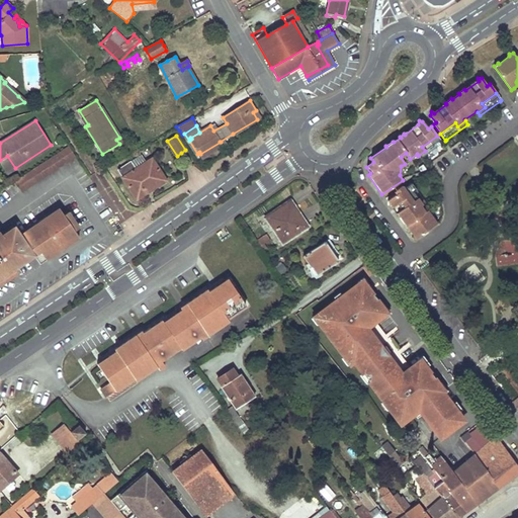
[(441,143),(442,143),(437,136),(422,147),(425,151),(418,156),(420,158),(441,143)]
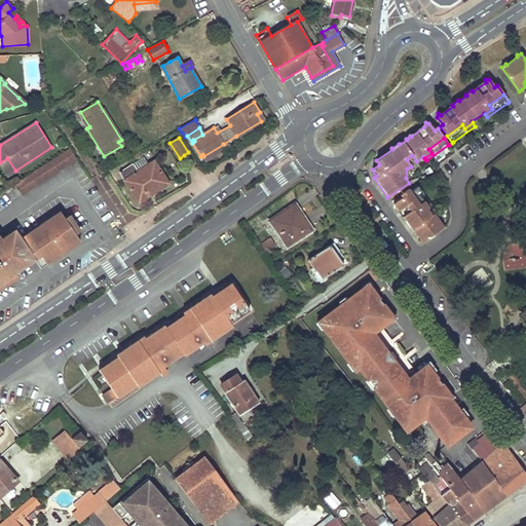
[(77,158),(70,147),(11,186),(20,197),(77,158)]
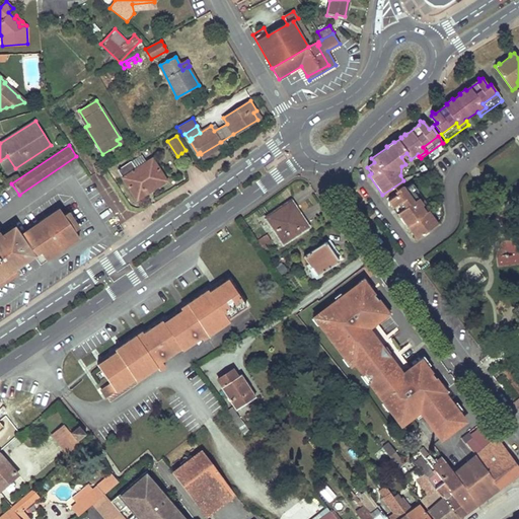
[(7,156),(0,160),(0,163),(6,173),(15,168),(7,156)]
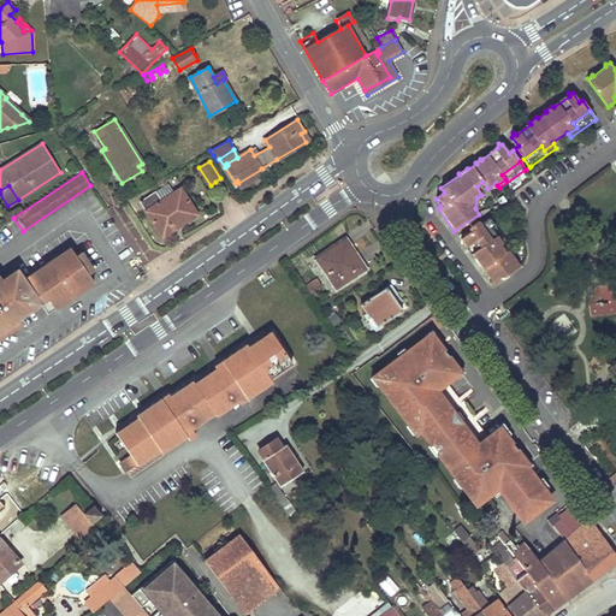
[(172,226),(183,219),(195,211),(179,189),(161,201),(155,191),(141,201),(163,236),(173,229),(172,226)]
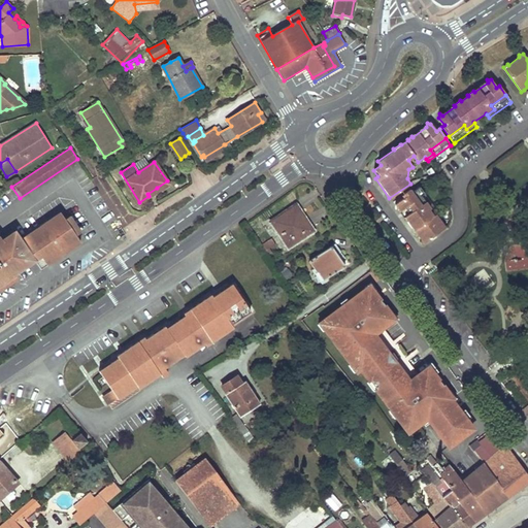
[(93,182),(114,217),(125,210),(103,175),(93,182)]
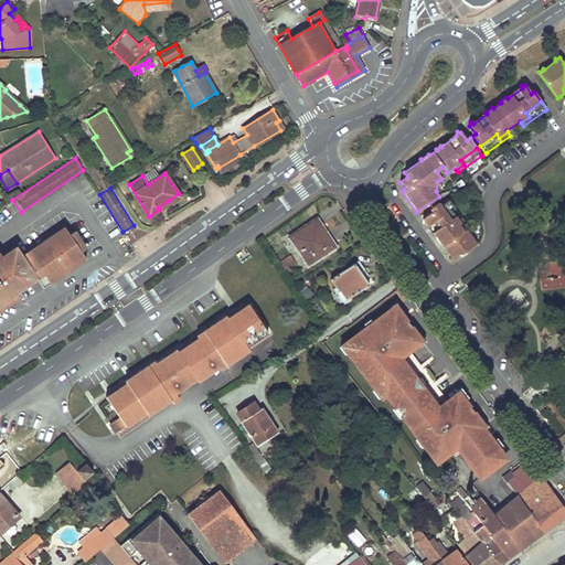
[(433,208),(435,210),(422,220),(423,224),(426,224),(448,256),(449,260),(454,260),(478,243),(477,243),(467,230),(465,232),(459,224),(460,223),(450,210),(454,206),(447,200),(440,205),(439,203),(433,208)]
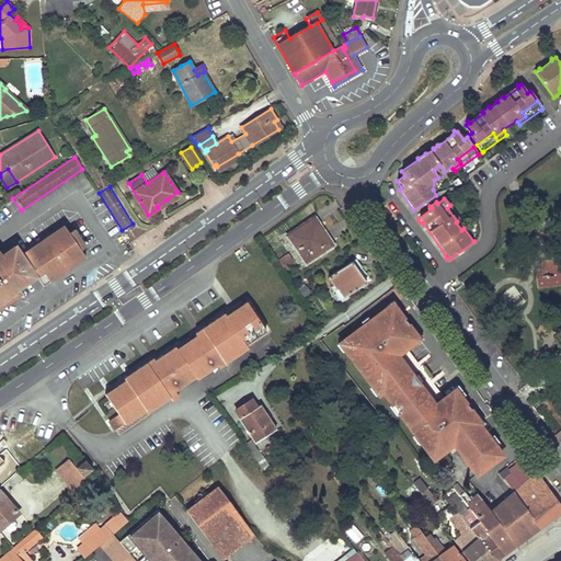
[(466,227),(450,205),(447,208),(457,221),(456,222),(461,230),(464,228),(466,227)]
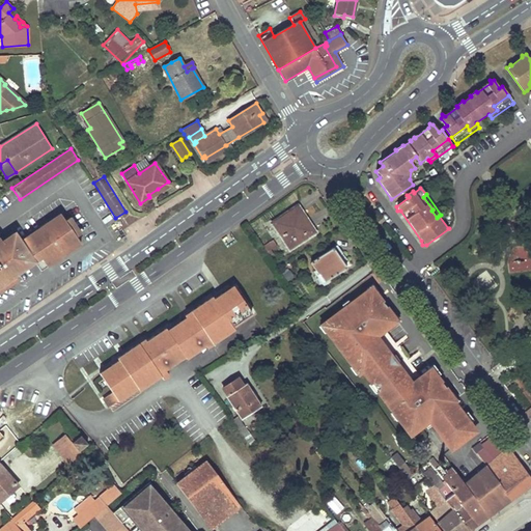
[(309,223),(305,218),(302,212),(298,204),(284,213),(285,214),(273,222),(289,248),(315,231),(310,223),(309,223)]
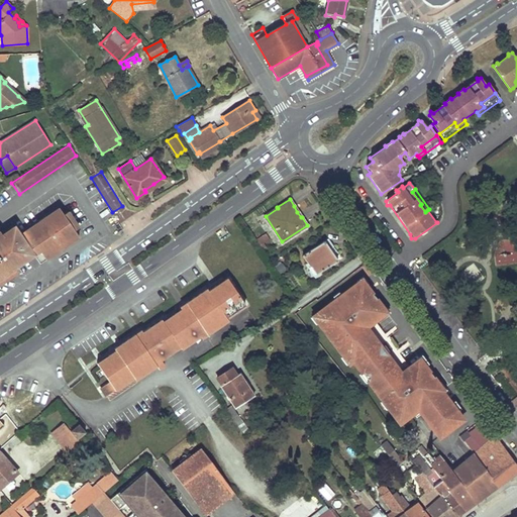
[(0,278),(14,269),(11,265),(36,247),(42,254),(56,245),(60,250),(79,237),(74,230),(63,215),(59,209),(20,236),(14,227),(1,235),(0,236),(0,278)]
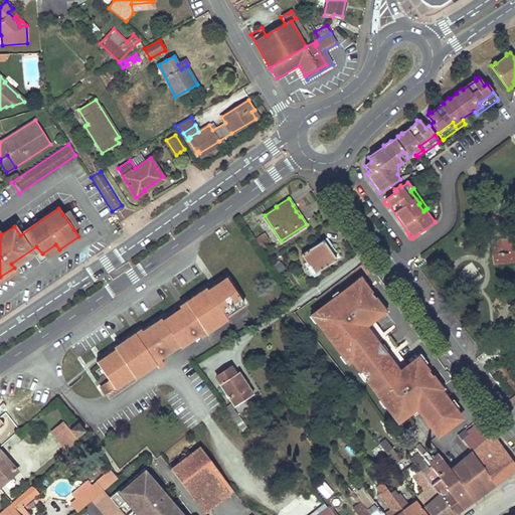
[(77,226),(67,211),(62,214),(73,229),(77,226)]
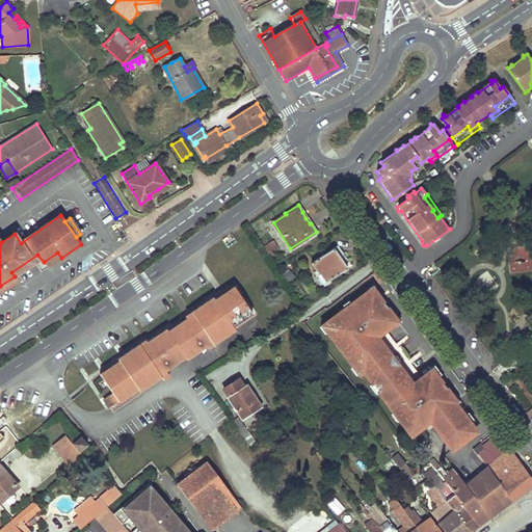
[(272,239),(263,245),(266,250),(275,244),(272,239)]
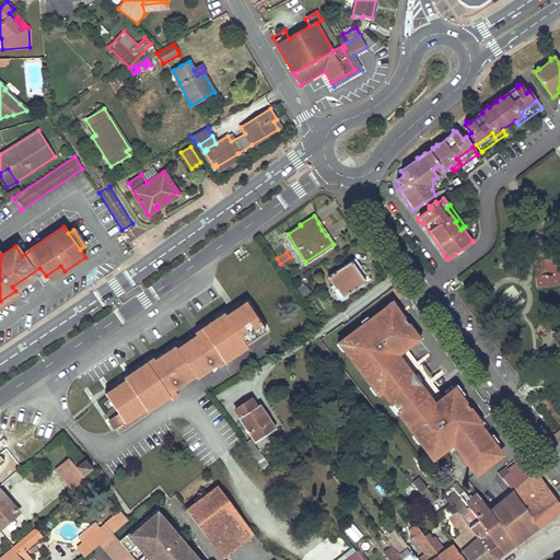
[(338,287),(340,292),(343,296),(365,282),(357,269),(360,267),(354,258),(328,276),(336,288),(338,287)]
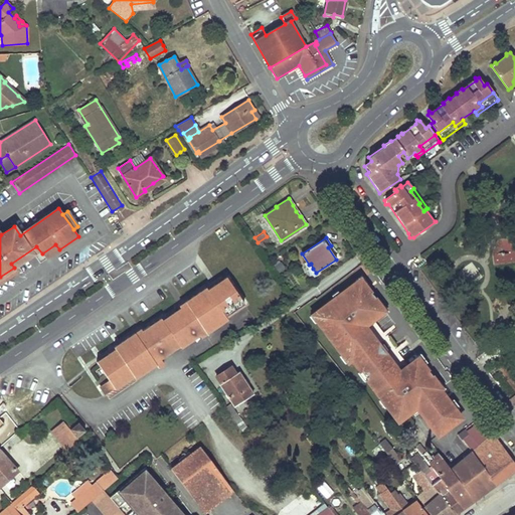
[(33,254),(39,263),(59,249),(55,244),(42,253),(36,246),(11,264),(14,268),(33,254)]
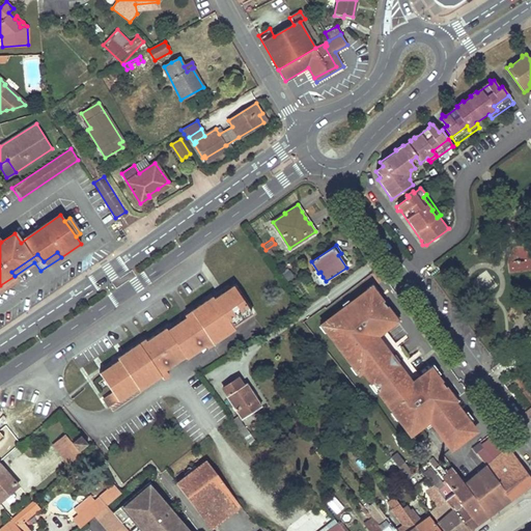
[(282,272),(285,282),(294,279),(290,270),(282,272)]
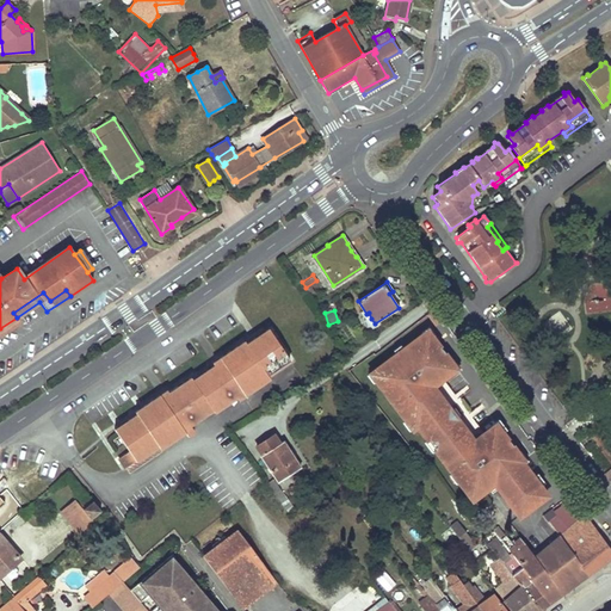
[(0,337),(20,323),(17,318),(0,328),(0,337)]
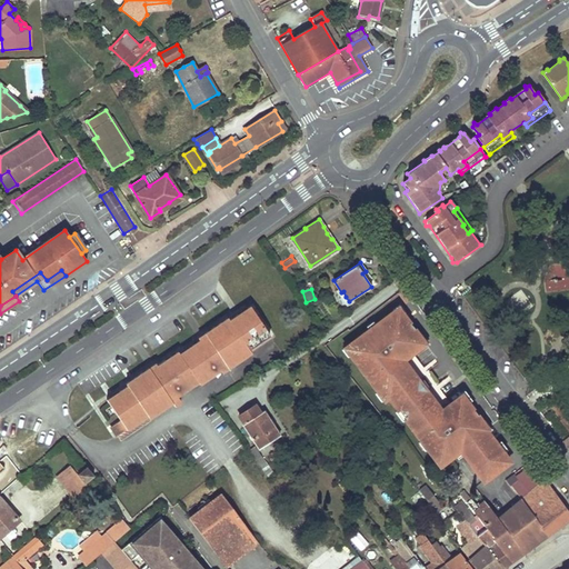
[(250,351),(250,350),(249,349),(269,336),(250,306),(228,319),(227,317),(197,337),(199,339),(178,353),(177,351),(156,365),(155,362),(126,382),(127,385),(106,399),(108,402),(120,420),(111,426),(117,435),(147,415),(148,417),(178,398),(177,396),(197,381),(199,383),(220,370),(221,371),(250,351)]
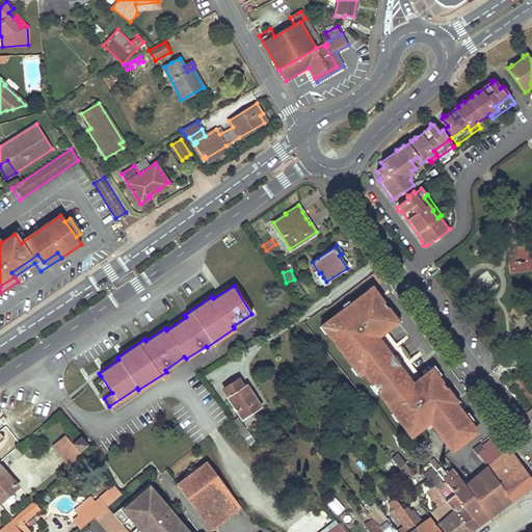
[(362,368),(408,433),(427,420),(449,449),(474,431),(449,397),(450,396),(435,376),(434,377),(430,371),(417,380),(419,382),(414,386),(397,363),(395,364),(391,357),(393,356),(374,331),(379,327),(381,330),(395,321),(390,315),(392,314),(378,294),(377,294),(373,288),(334,316),(333,316),(324,322),(328,328),(327,329),(357,371),(362,368)]
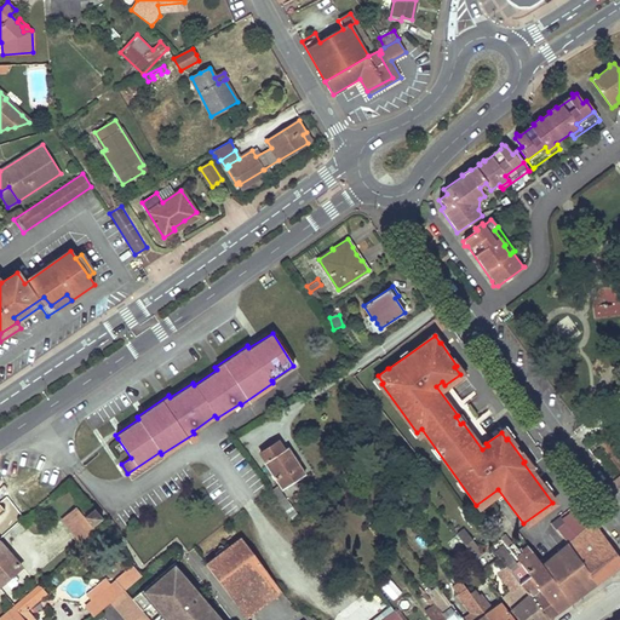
[(453,392),(446,397),(453,407),(460,401),(453,392)]
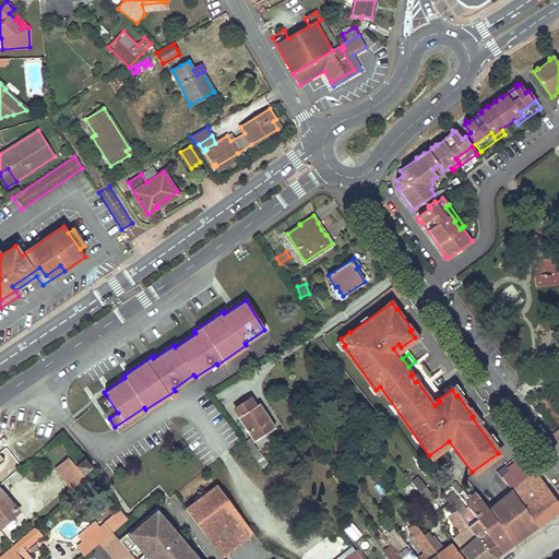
[(256,405),(253,402),(250,397),(235,407),(239,416),(238,417),(253,440),(274,428),(259,403),(256,405)]
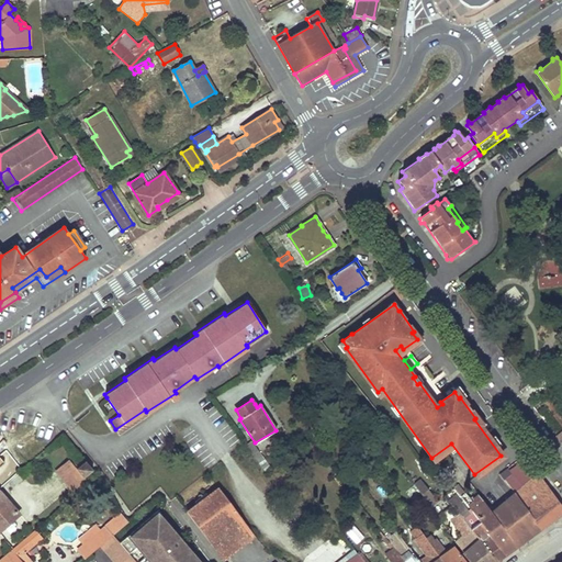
[(561,406),(558,402),(548,408),(554,416),(561,425),(561,429),(557,434),(561,440),(561,406)]
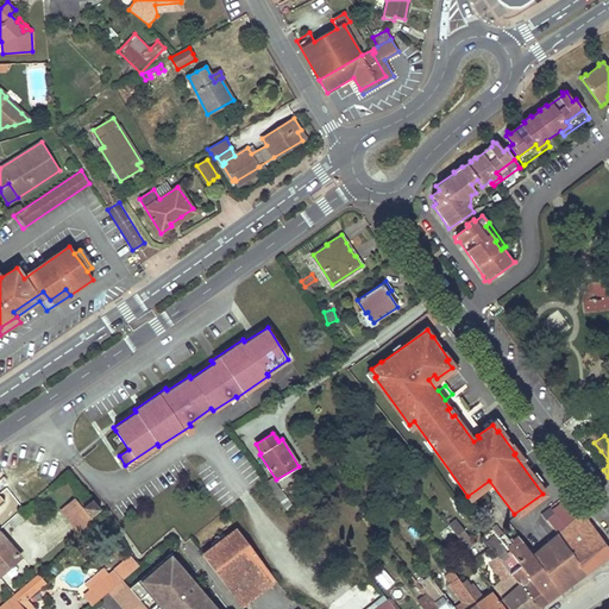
[(274,493),(280,488),(272,477),(267,482),(274,493)]
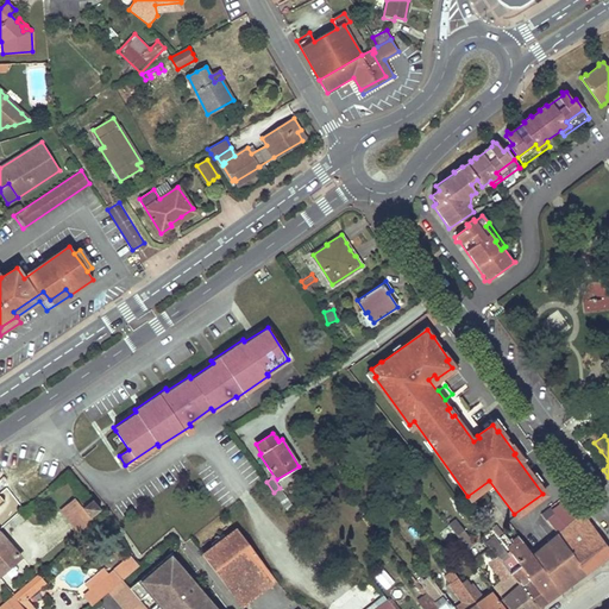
[(290,504),(280,488),(274,493),(286,508),(290,504)]
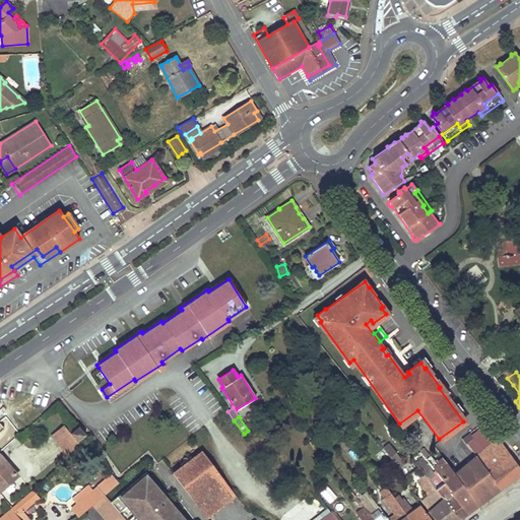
[(519,469),(486,424),(471,435),(470,436),(472,438),(465,442),(470,449),(475,456),(499,489),(519,472),(519,469)]
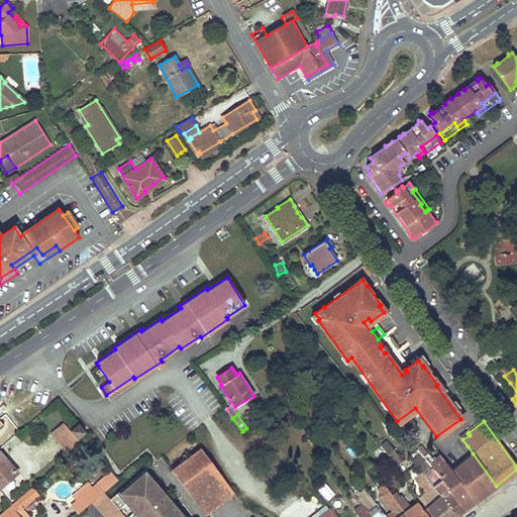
[(70,430),(67,426),(64,422),(52,431),(64,447),(67,445),(76,438),(84,431),(84,430),(78,423),(70,430)]
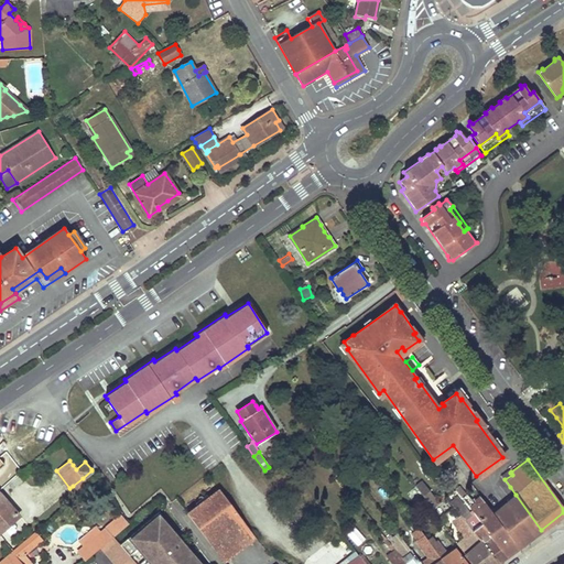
[(17,495),(21,490),(25,487),(17,476),(8,484),(17,495)]
